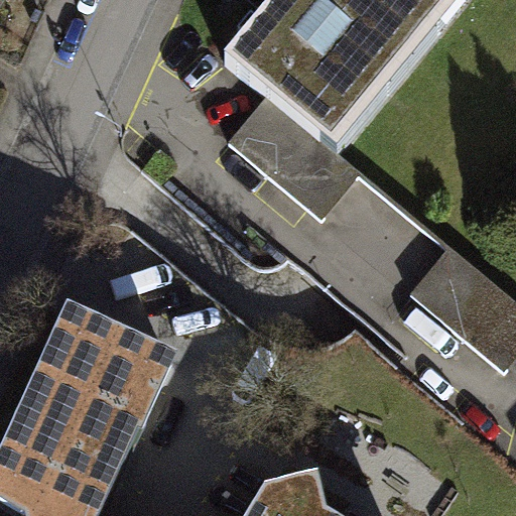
[(395,0),(282,0),(226,68),(268,102),(269,101),(323,145),(423,23),(395,0)]
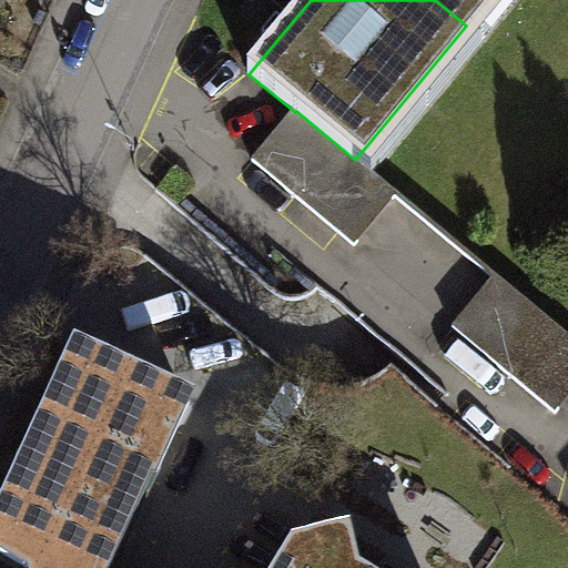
[(435,0),(466,26),(487,0),(435,0)]
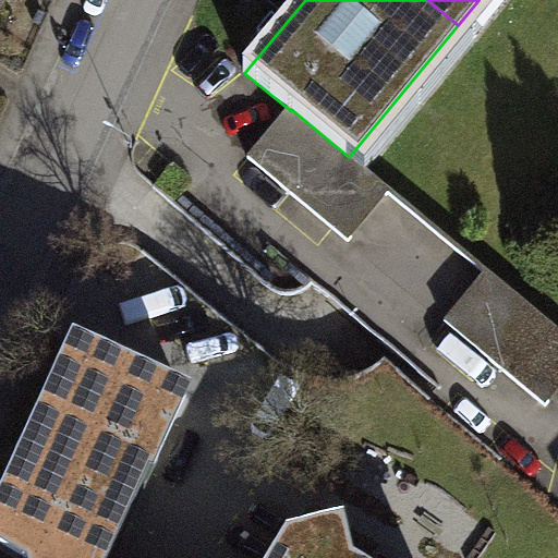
[(290,110),(250,159),(350,243),(391,193),(349,157),(291,109),(290,110)]
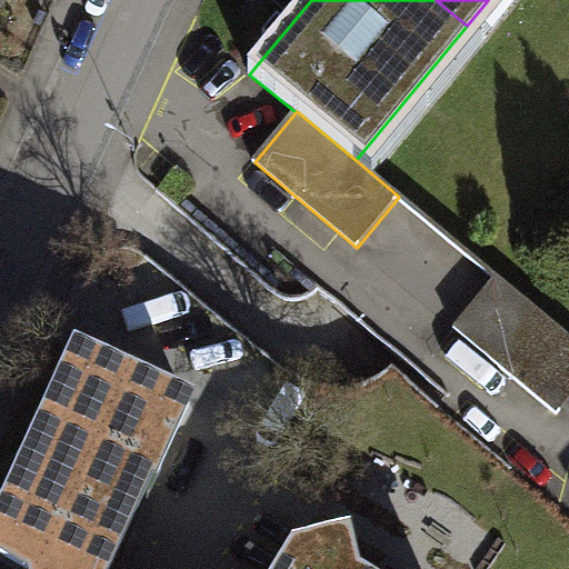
[(568,345),(487,277),(450,321),(553,408),(568,389),(568,345)]
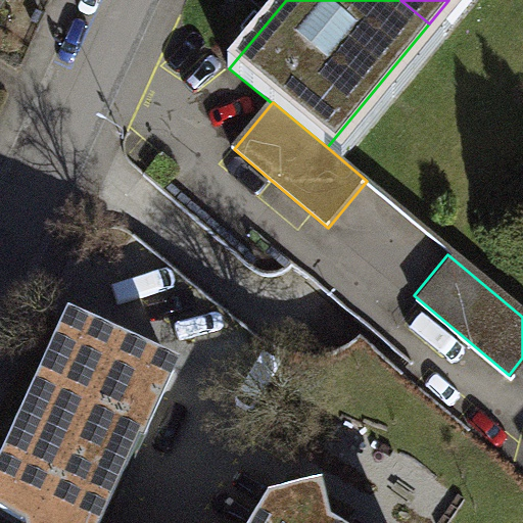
[(82,331),(0,508),(0,512),(17,522),(316,522),(308,498),(284,505),(273,522),(92,522),(134,431),(145,436),(175,374),(82,331)]
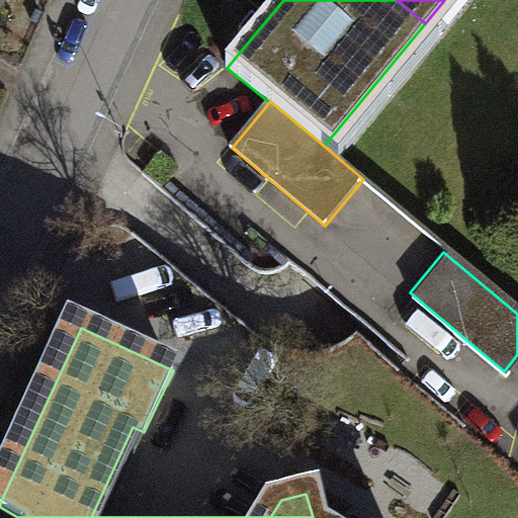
All buildings are outlined.
